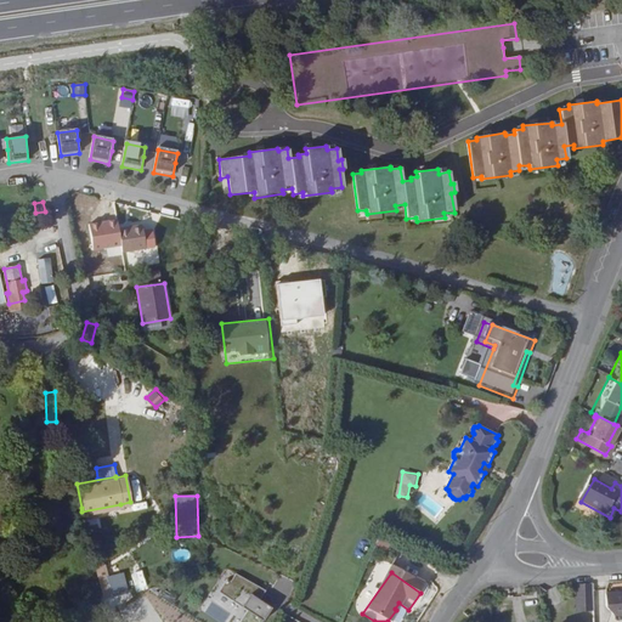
[(114,574),(97,578),(102,597),(120,591),(114,574)]
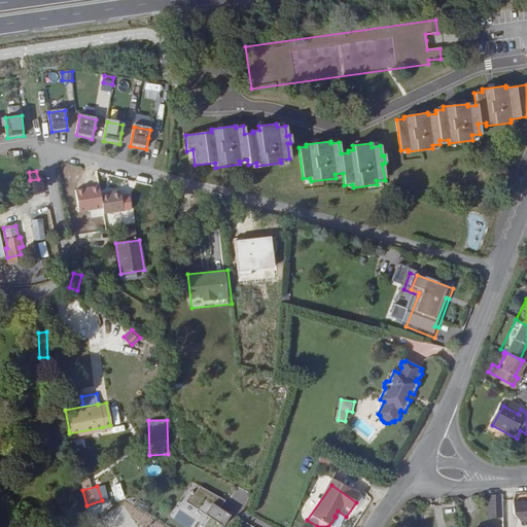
[(217,513),(224,502),(202,488),(198,494),(196,492),(188,502),(210,518),(203,526),(221,526),(226,520),(217,513)]
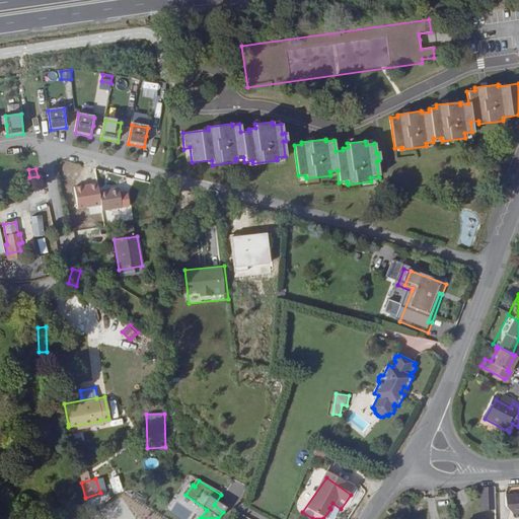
[(122,492),(120,484),(113,487),(115,494),(122,492)]
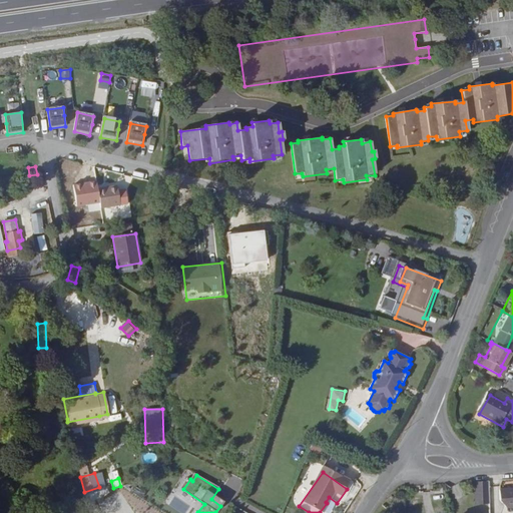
[(475,481),(475,504),(489,503),(489,480),(475,481)]
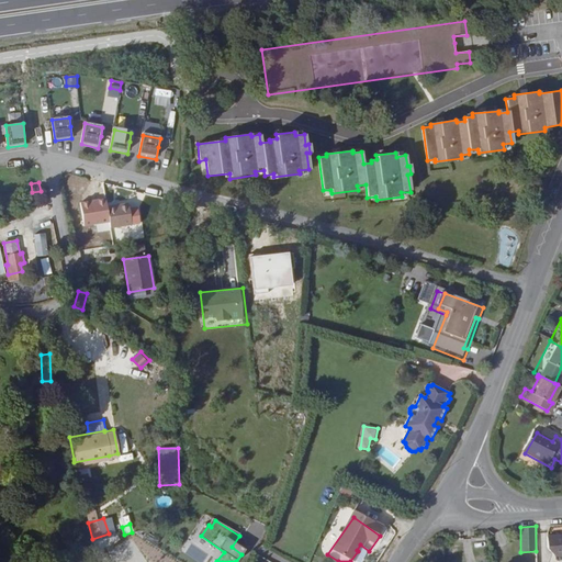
[(561,535),(547,536),(547,549),(554,555),(561,554),(561,535)]
